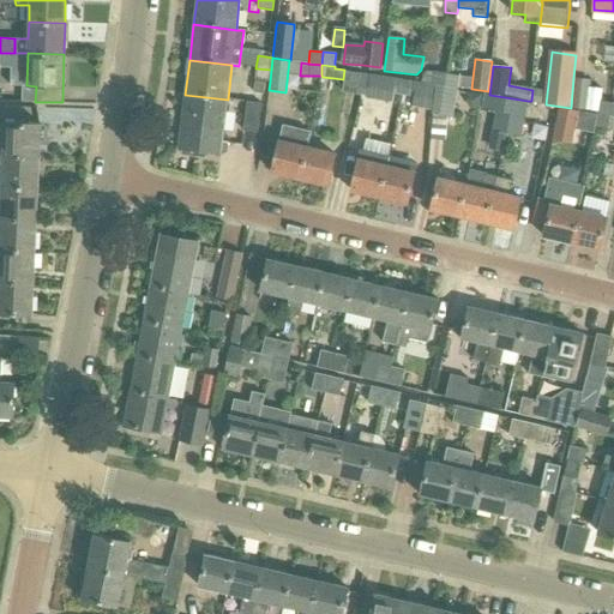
[(271,70),(256,68),(254,79),(270,82),(271,70)]
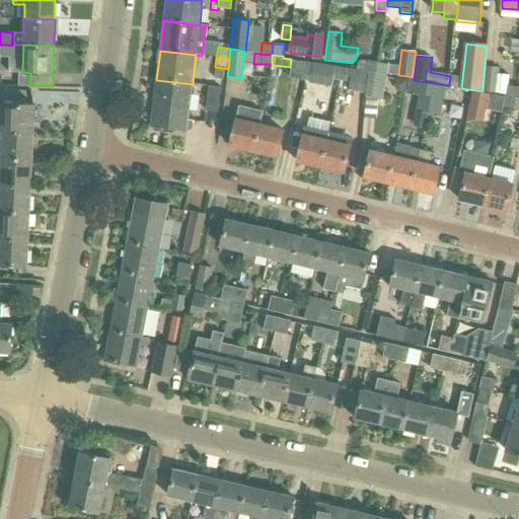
[(369,72),(375,73),(377,62),(367,61),(361,61),(358,64),(357,70),(369,72)]
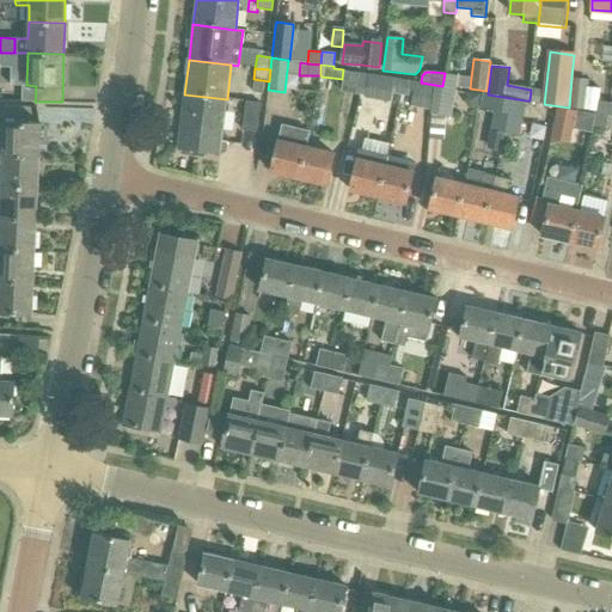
[(357,92),(366,93),(368,74),(360,73),(357,92)]
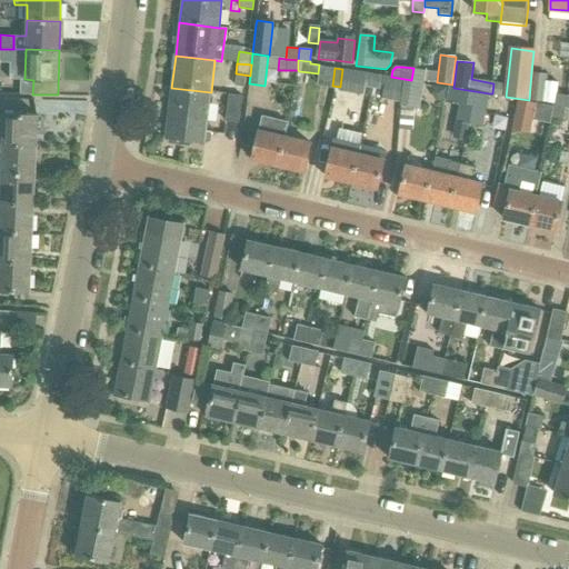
[(411,80),(423,82),(423,81),(426,70),(413,68),(411,80)]
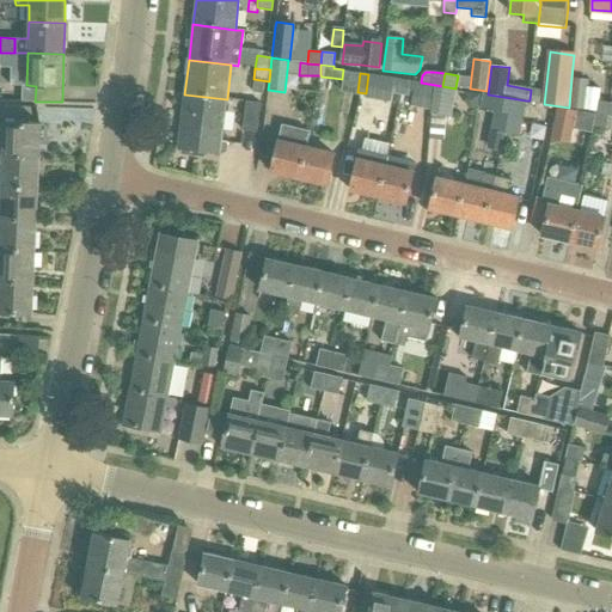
[(404,80),(368,74),(366,93),(365,98),(390,102),(391,93),(401,95),(402,93),(404,80)]
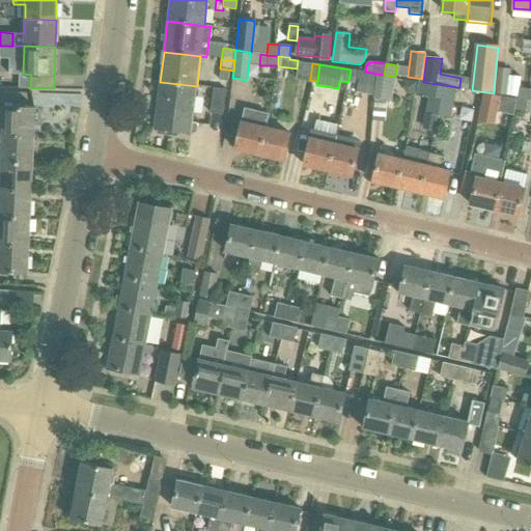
[(509,68),(496,67),(494,93),(507,94),(509,68)]
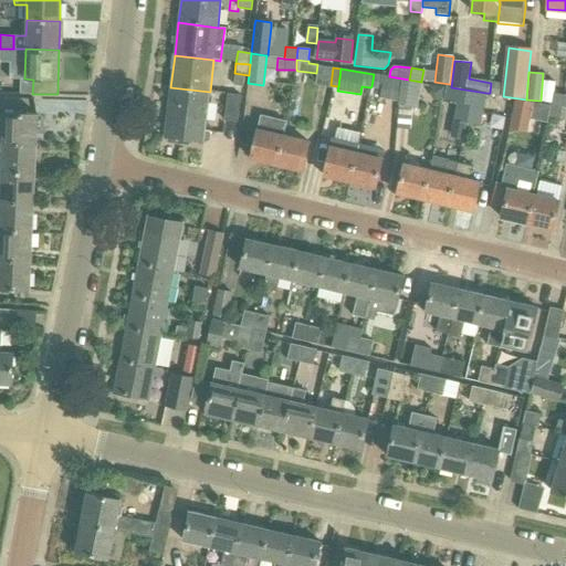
[(379,98),(399,102),(402,79),(389,76),(374,74),(371,86),(370,87),(381,90),(379,98)]
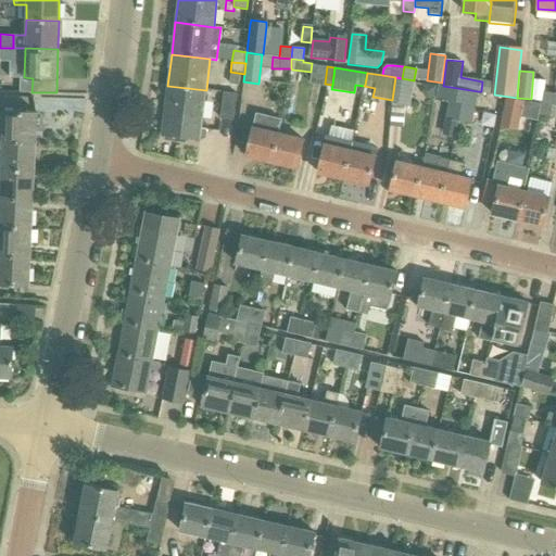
[(395,77),(392,100),(391,104),(409,108),(414,80),(402,78),(395,77)]
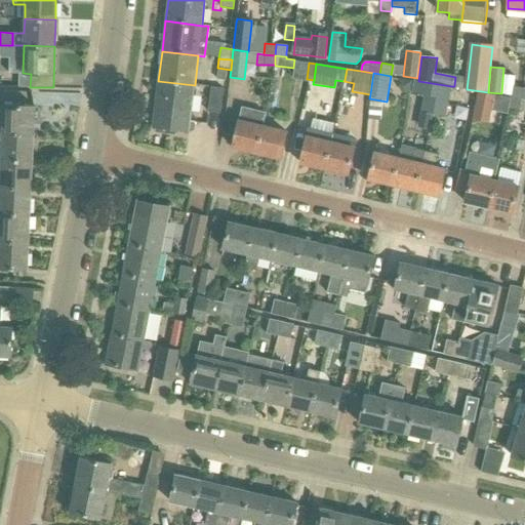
[(455,77),(454,86),(463,88),(466,79),(455,77)]
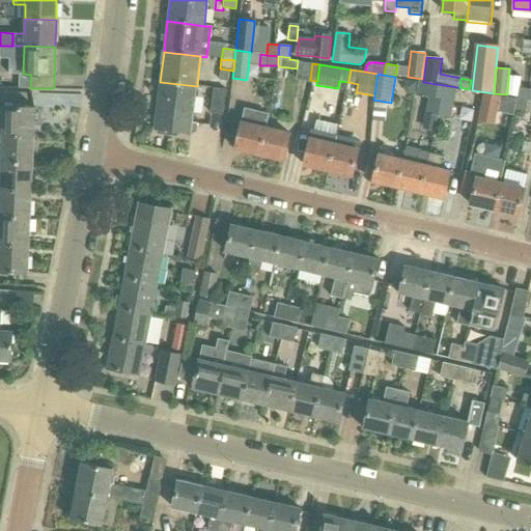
[(428,101),(453,105),(456,87),(423,82),(420,81),(417,95),(428,98),(428,101)]
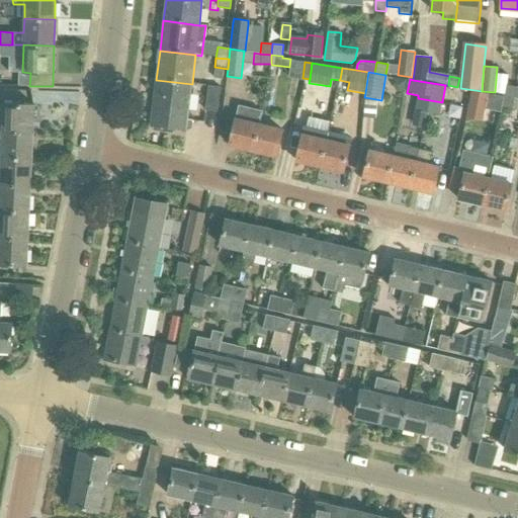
[(192,84),(156,80),(151,125),(186,130),(192,84)]
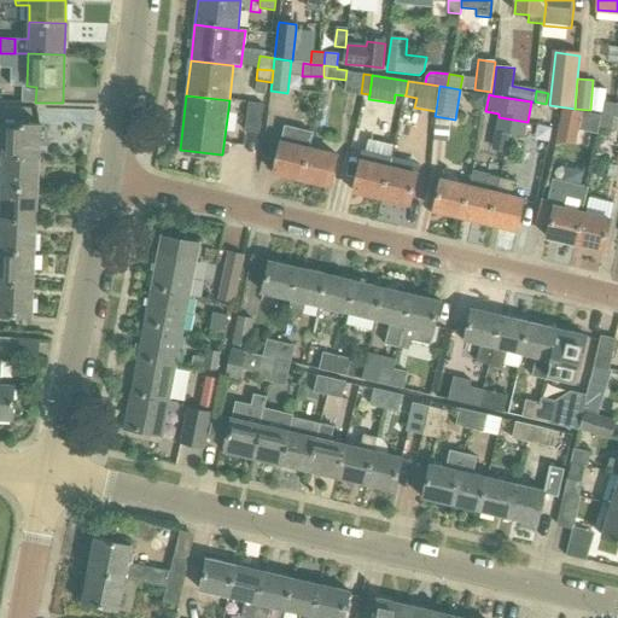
[(601,114),(605,114),(614,116),(617,103),(602,100),(601,111),(600,114),(601,114)]
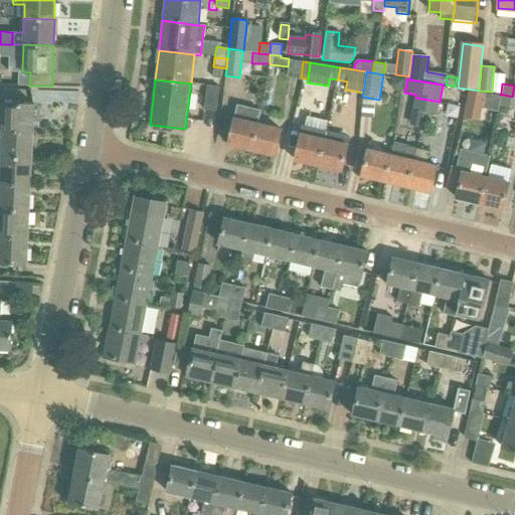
[(204,110),(216,111),(219,88),(207,86),(204,110)]
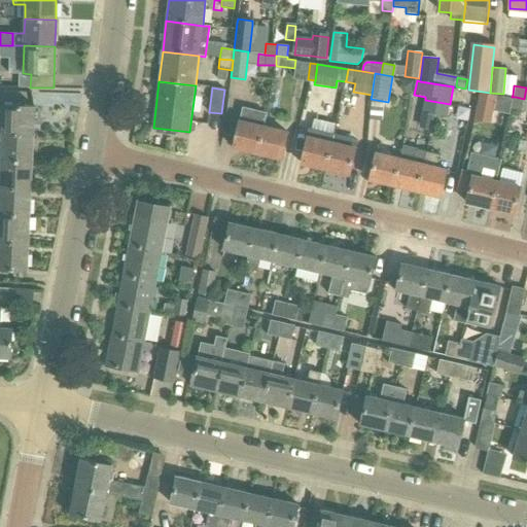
[(475,118),(491,121),(496,96),(480,92),(475,118)]
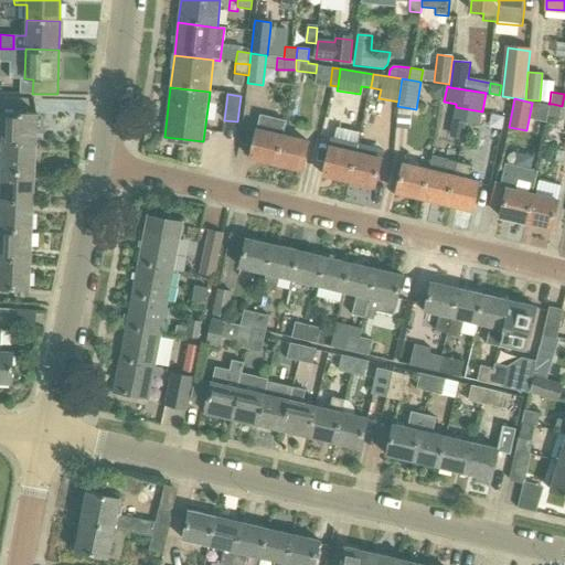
[(550,116),(564,118),(564,106),(562,106),(553,104),(550,116)]
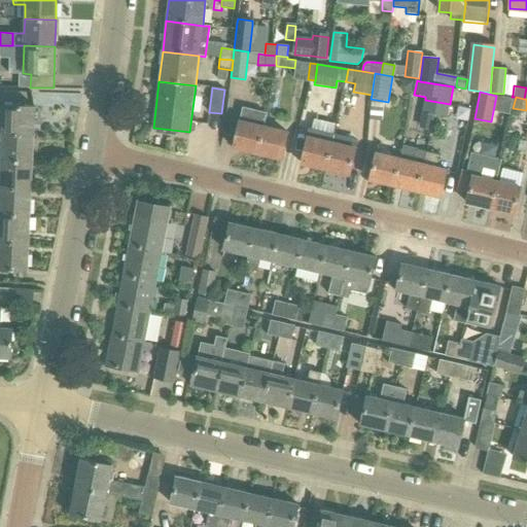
[(450,104),(425,100),(423,112),(448,116),(450,104)]
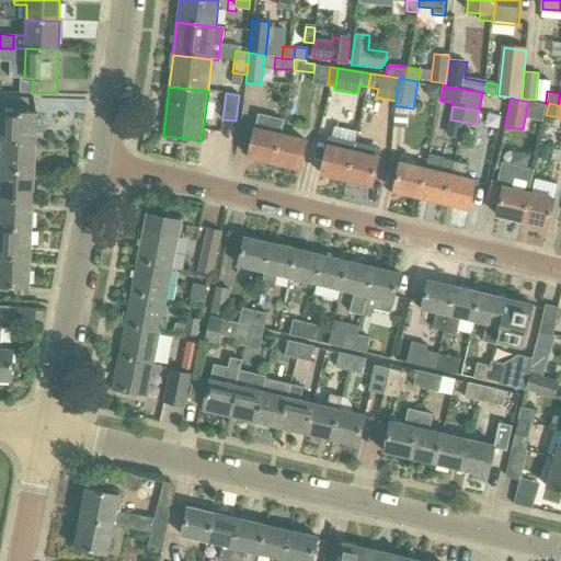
[(0,141),(1,141),(35,142),(36,113),(0,112),(0,141)]
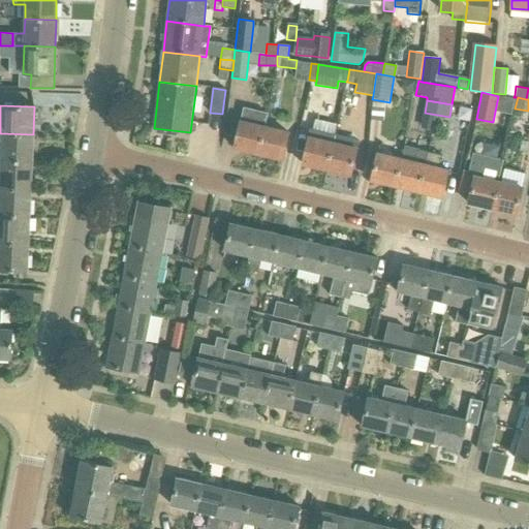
[(234,148),(257,154),(265,127),(267,116),(268,115),(245,110),(242,122),(240,121),(234,148)]
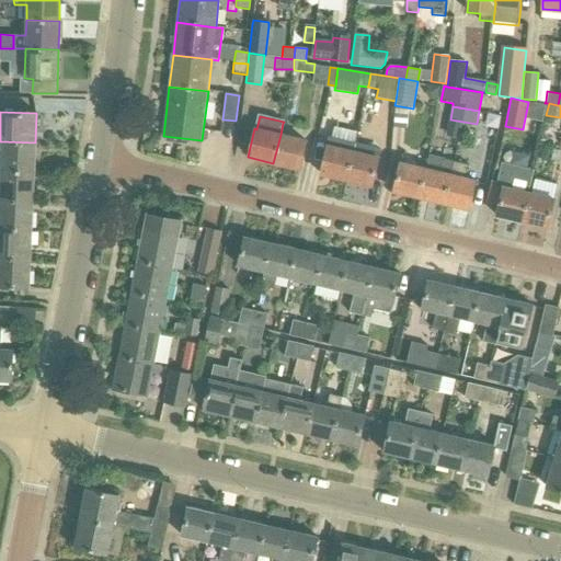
[(330,137),(321,174),(346,180),(355,142),(357,132),(332,126),(330,137)]
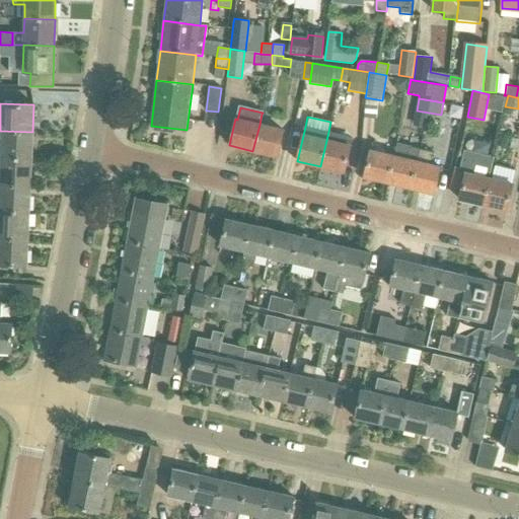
[(260,125),(252,151),(277,156),(283,131),(260,125)]
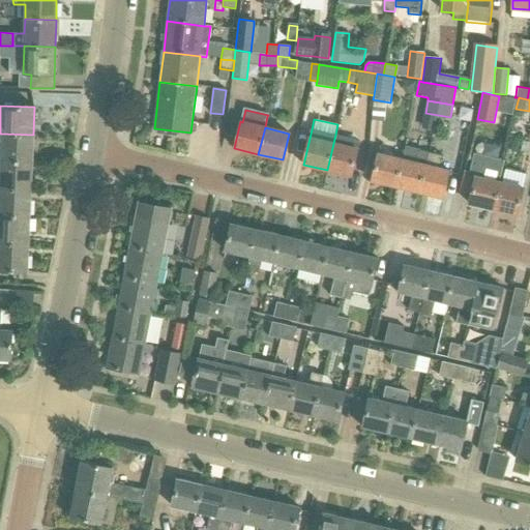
[(0,160),(32,163),(33,135),(1,134),(0,160)]
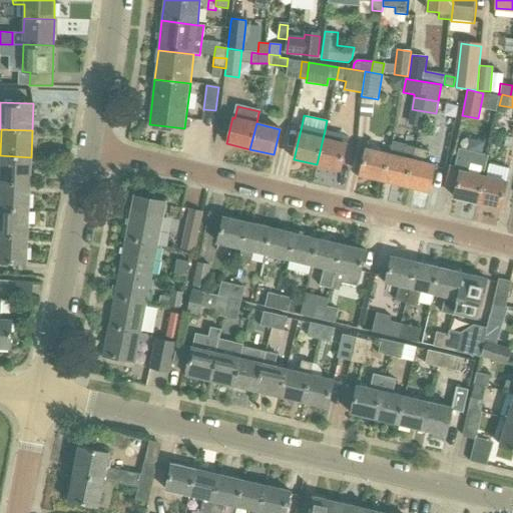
[(325,130),(317,164),(340,170),(348,135),(325,130)]
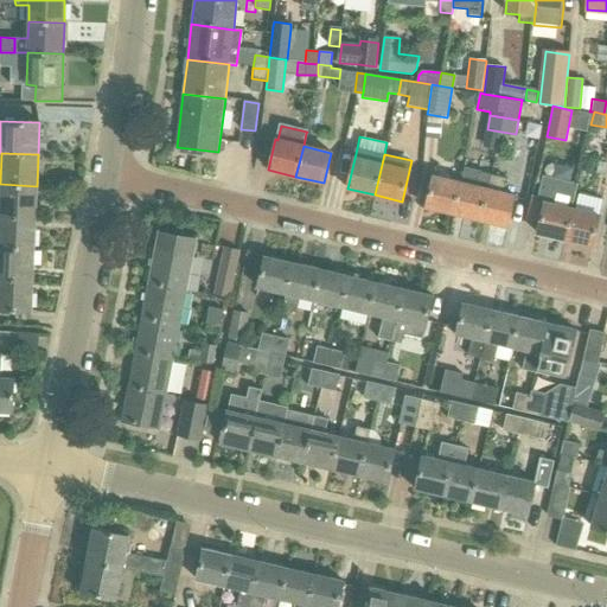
[(605,176),(606,164),(598,163),(596,174),(605,176)]
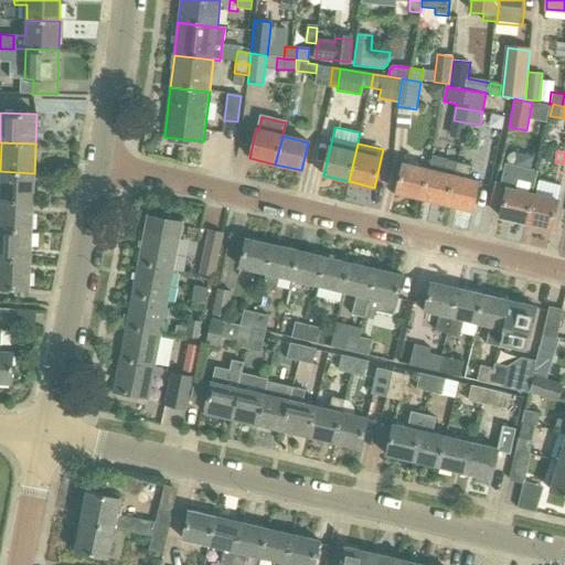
[(428,170),(422,198),(447,204),(451,187),(457,162),(432,156),(428,170)]
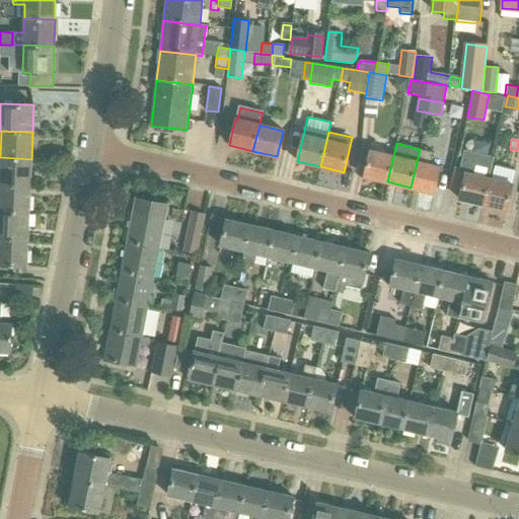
[(415,171),(411,188),(435,193),(441,167),(431,165),(434,152),(420,149),(415,171)]
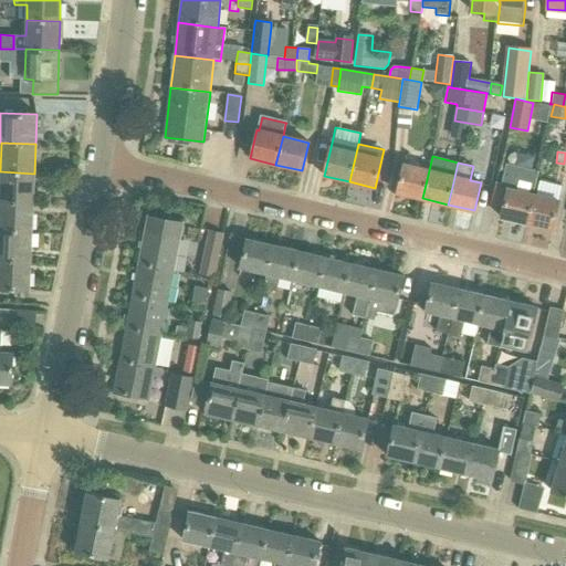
[(397,192),(422,198),(429,170),(404,165),(397,192)]
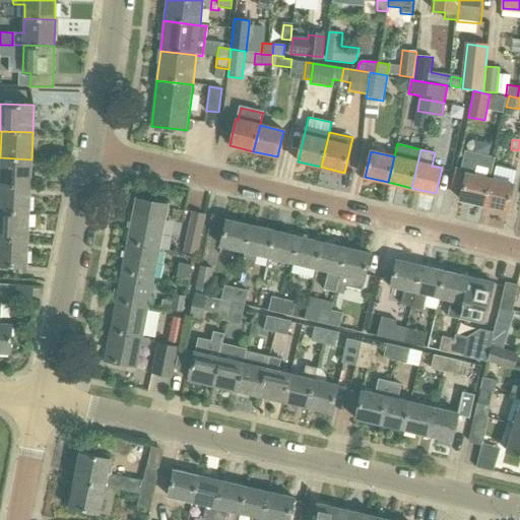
[(0,184),(30,186),(31,159),(0,157),(0,184)]
